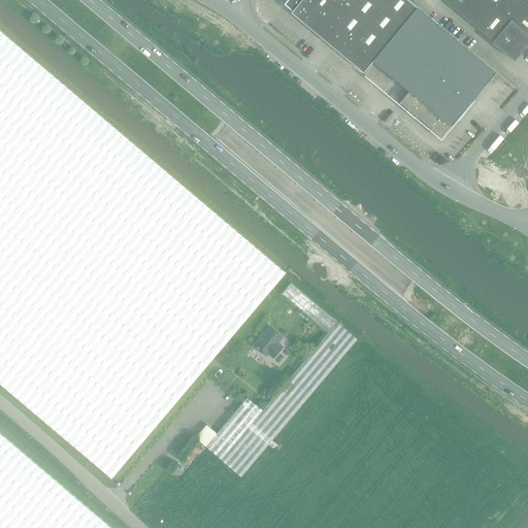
[(320,36),(322,37),(352,0),(286,0),(284,3),(321,35),(320,36)]
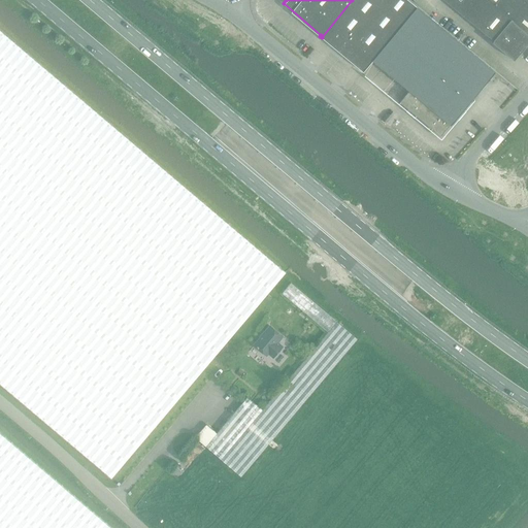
[(417,7),(408,0),(352,0),(322,37),(363,72),(372,60),(417,7)]
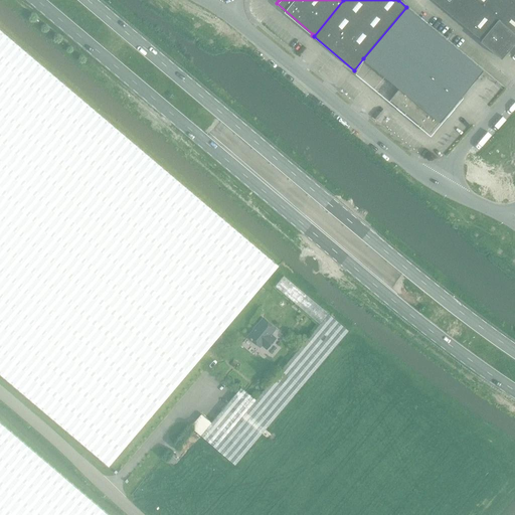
[(514,0),(433,0),(501,56),(514,39),(514,0)]
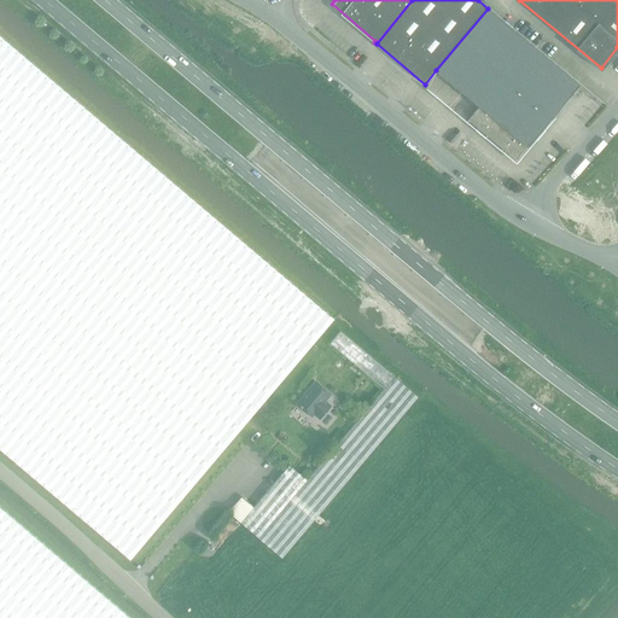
[(579,85),(488,9),(436,70),(478,106),(467,120),(516,159),(536,134),(537,134),(579,85)]
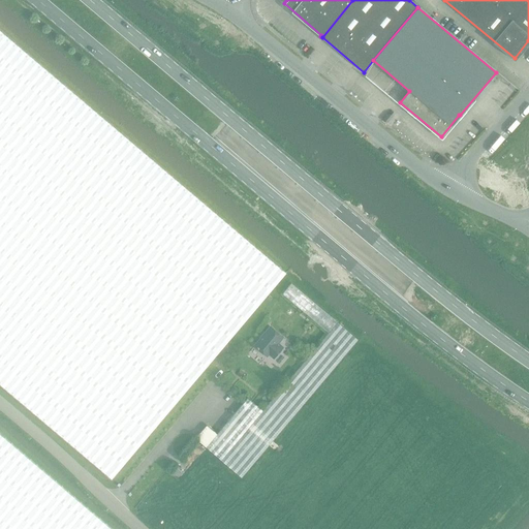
[(0,384),(18,400),(112,479),(286,273),(0,30),(0,384)]
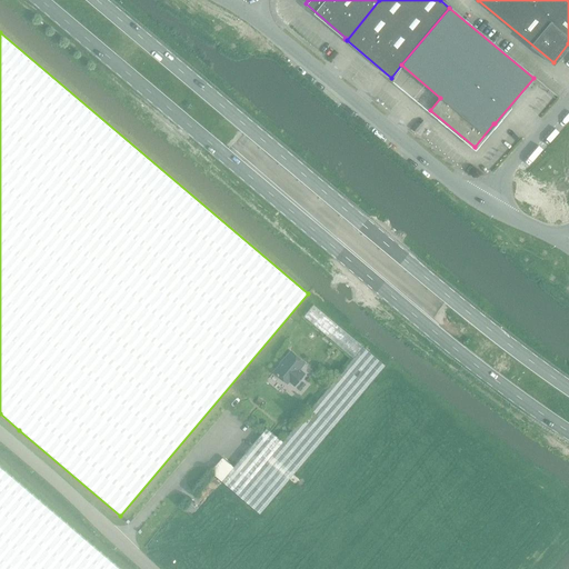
[(282,441),(238,495),(260,513),(293,475),(385,366),(385,365),(312,305),(303,317),(353,358),(313,405),(282,441)]
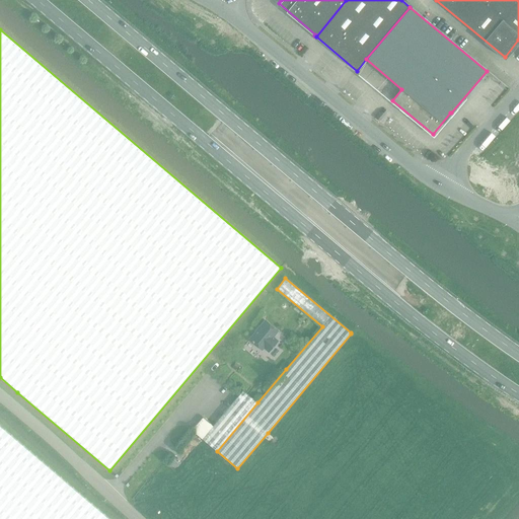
[(269,352),(278,341),(273,337),(278,331),(266,320),(249,339),(263,350),(264,348),(269,352)]
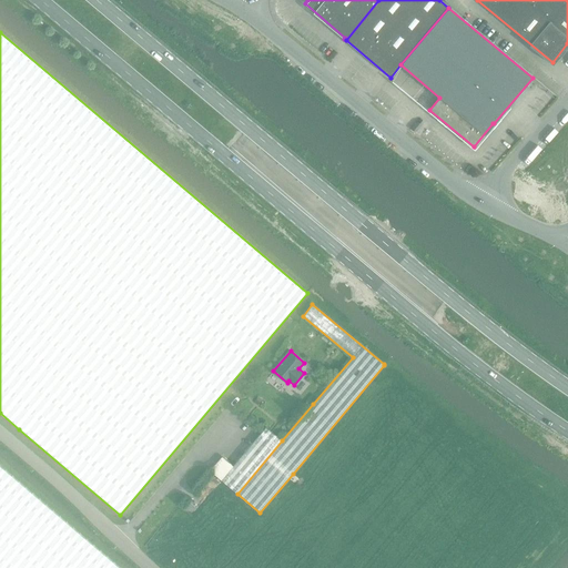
[(244,372),(240,378),(245,383),(250,377),(244,372)]
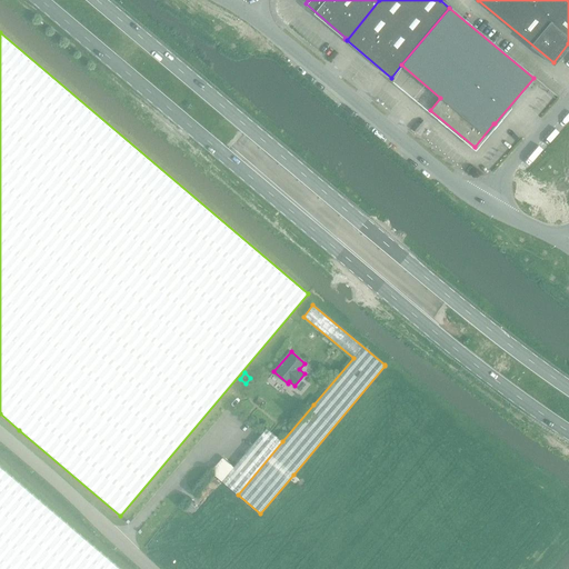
[(211,471),(211,472),(221,481),(238,495),(282,441),(267,428),(250,448),(233,467),(222,458),(219,462),(211,471)]
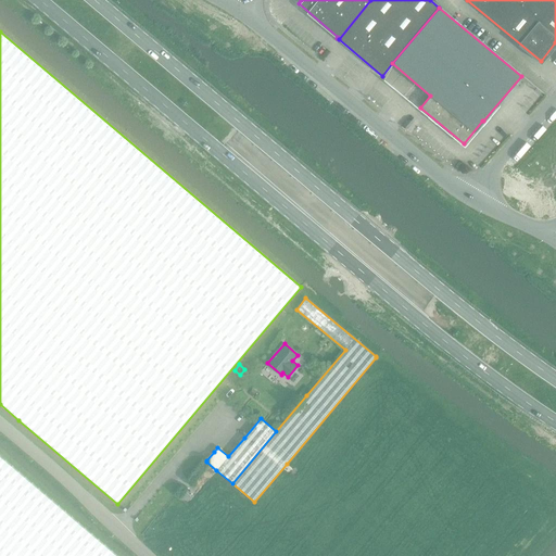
[(0,555),(117,555),(5,460),(5,459),(0,454),(0,555)]
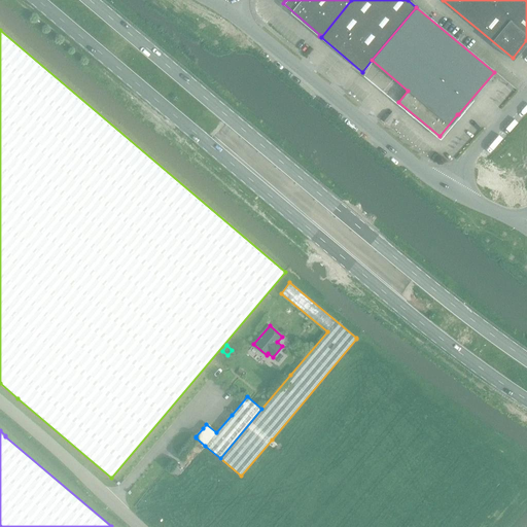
[(173,471),(179,477),(182,472),(176,467),(173,471)]
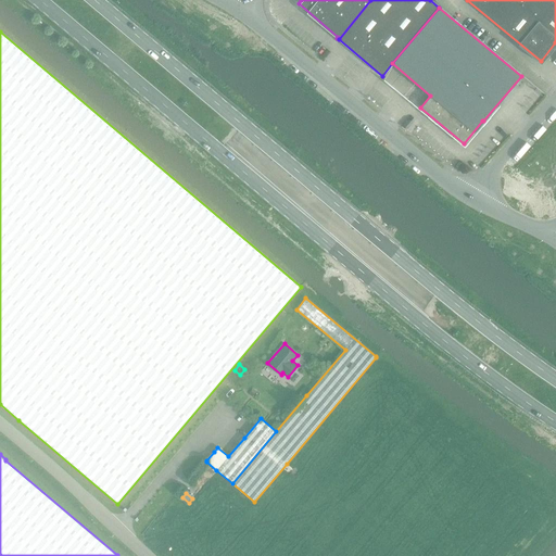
All buildings are outlined.
